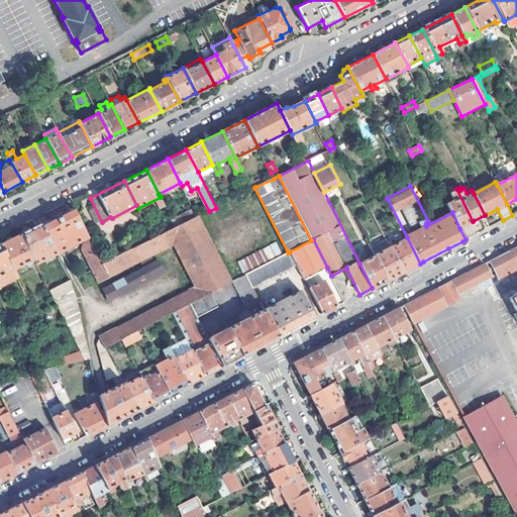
[(451,192),(455,198),(447,203),(452,212),(459,228),(462,226),(469,238),(478,233),(473,221),(456,189),(451,192)]
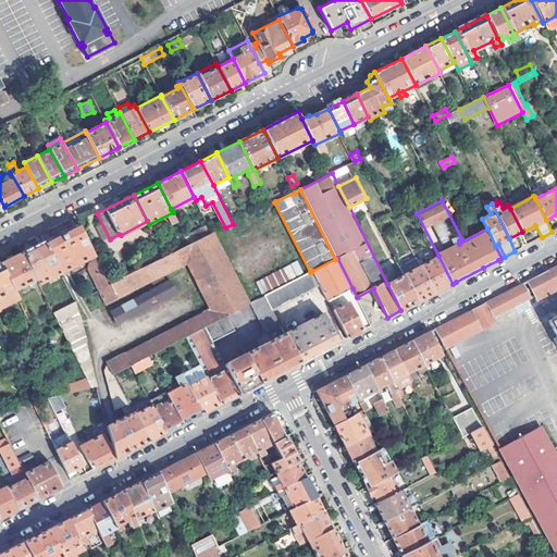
[(45,240),(61,272),(90,257),(94,262),(90,263),(89,269),(100,292),(111,285),(78,224),(45,240)]
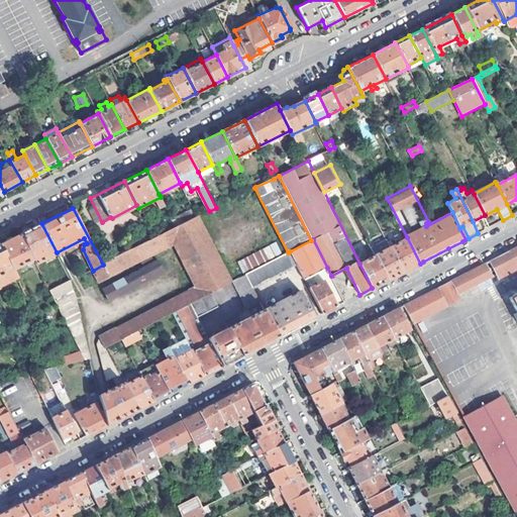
[(194,210),(173,220),(177,228),(197,218),(194,210)]
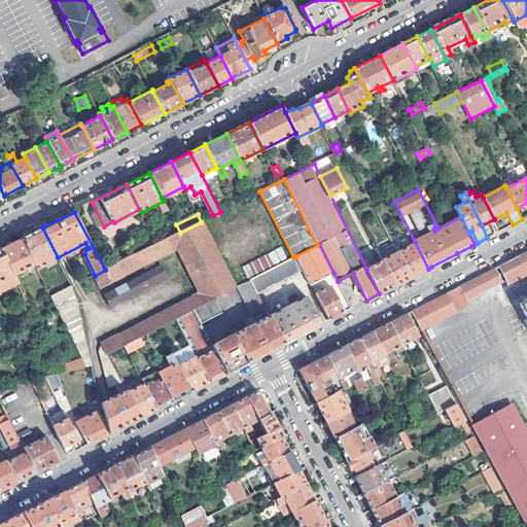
[(114,280),(181,247),(203,290),(101,344),(99,351),(101,358),(107,355),(175,319),(192,310),(236,288),(201,222),(180,233),(159,244),(149,248),(108,269),(114,280)]
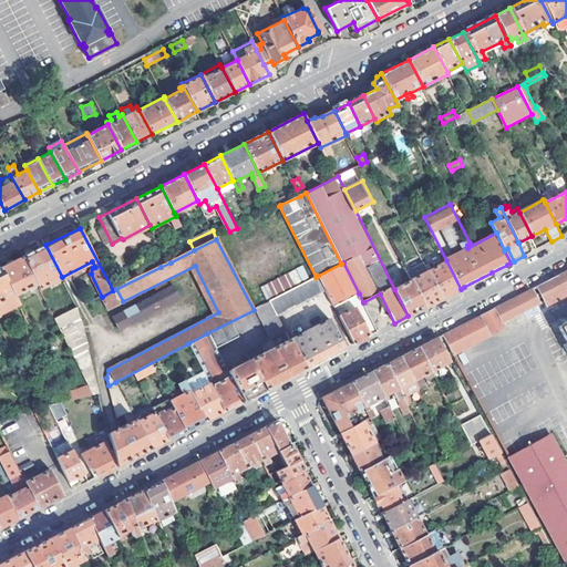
[(37,284),(39,288),(62,277),(45,245),(22,257),(37,284)]
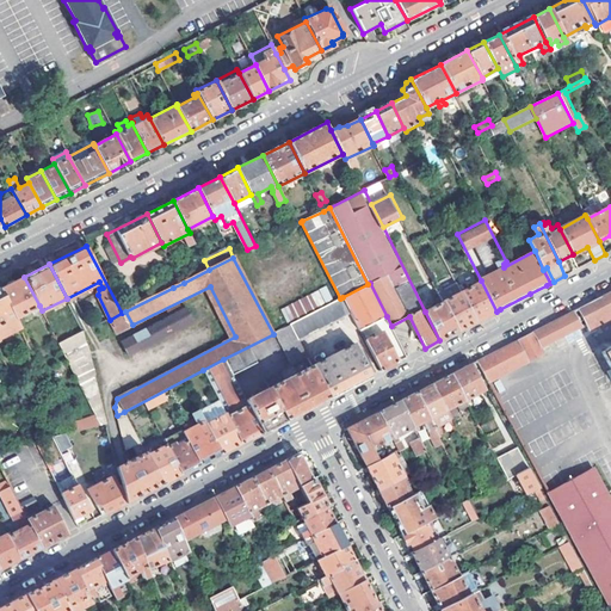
[(178,273),(168,279),(173,288),(184,283),(178,273)]
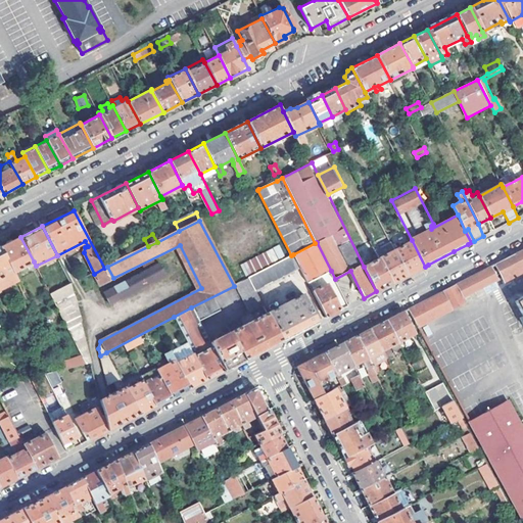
[(369,238),(374,247),(379,244),(374,235),(369,238)]
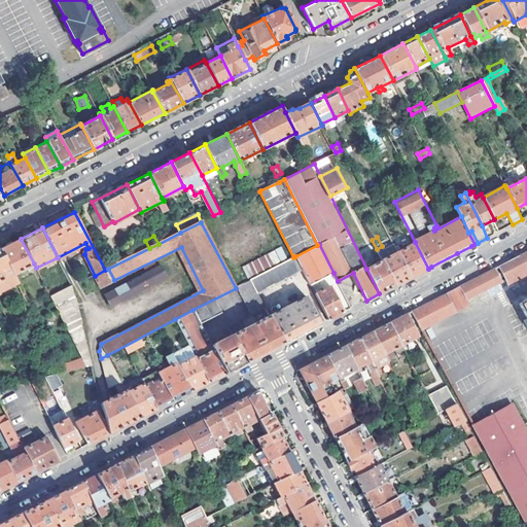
[(0,249),(13,274),(19,272),(21,276),(28,272),(26,268),(34,264),(21,239),(0,249)]
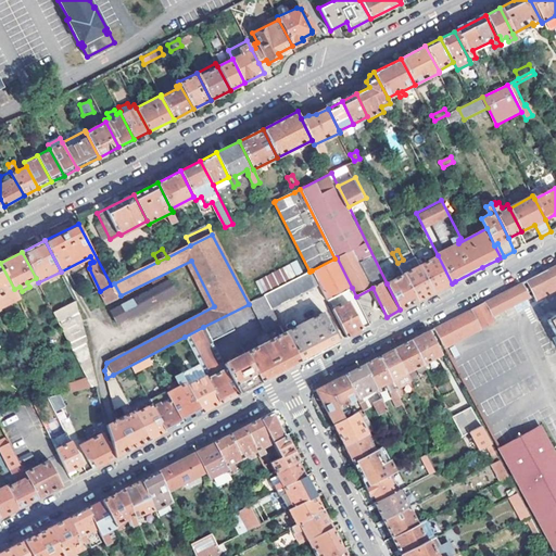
[(452,283),(438,255),(419,265),(433,292),(449,285),(452,283)]
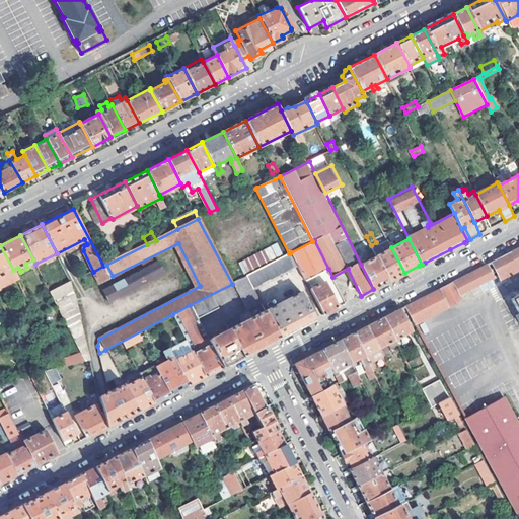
[(298,265),(306,281),(328,269),(314,240),(312,241),(291,252),(298,265)]
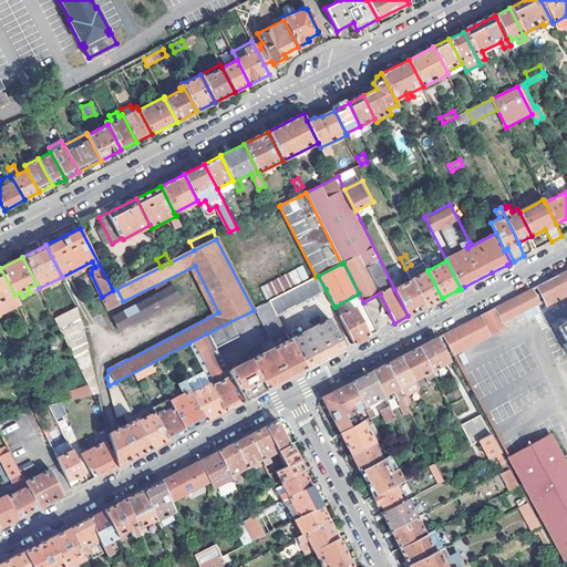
[(0,312),(0,310),(9,307),(12,308),(19,305),(14,295),(0,268),(0,267),(0,312)]
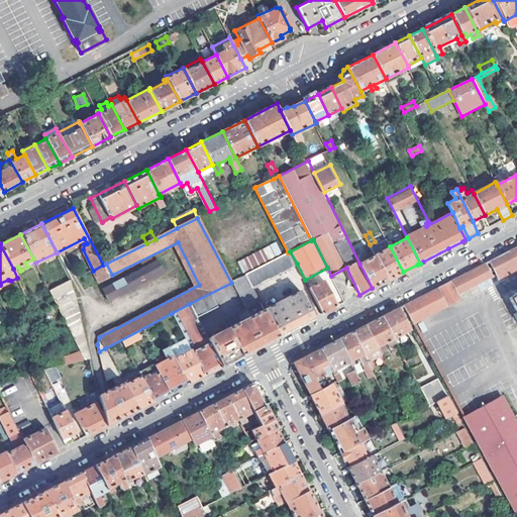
[(277,243),(237,260),(242,272),(282,255),(277,243)]
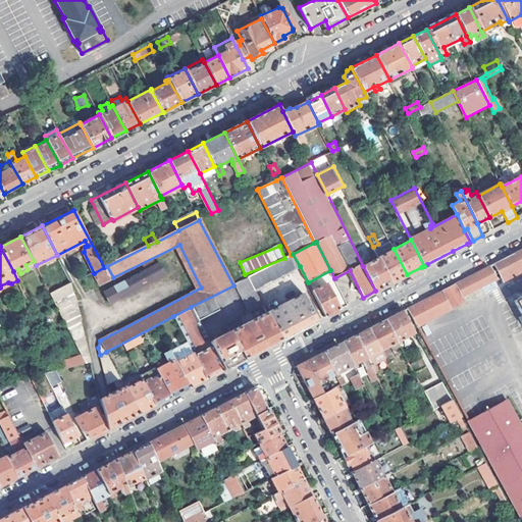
[(521,248),(492,264),(503,283),(521,273),(521,248)]
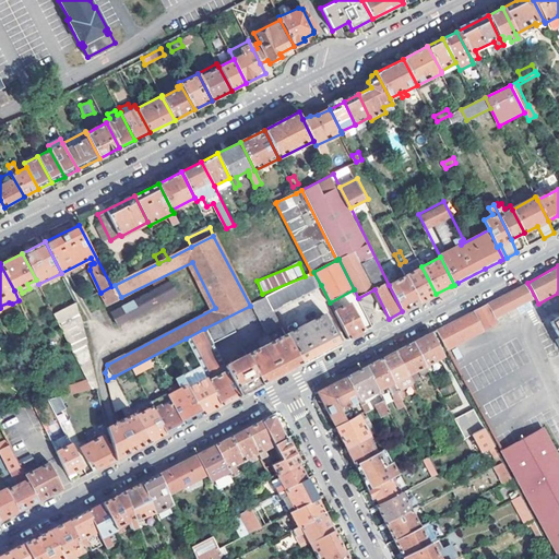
[(436,294),(421,266),(405,275),(418,302),(432,295),(436,294)]
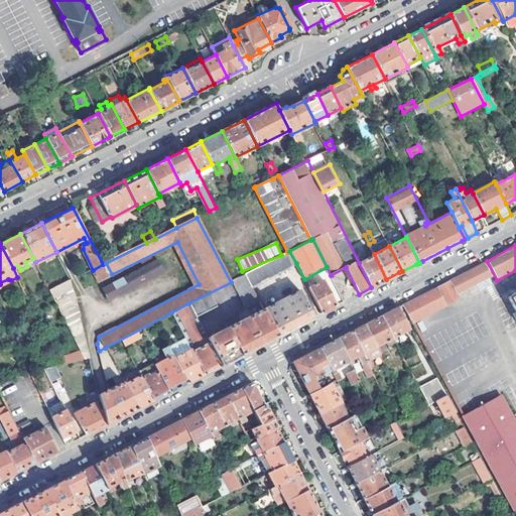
[(245,274),(252,287),(296,263),(289,251),(287,252),(245,274)]
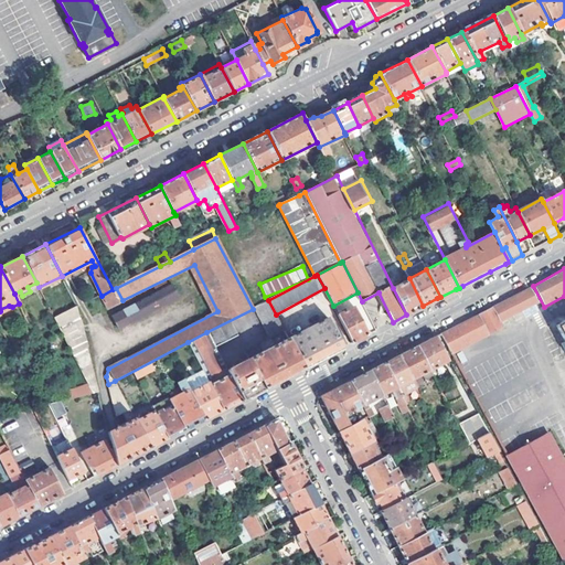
[(423,306),(409,278),(393,288),(406,315),(409,312),(423,306)]
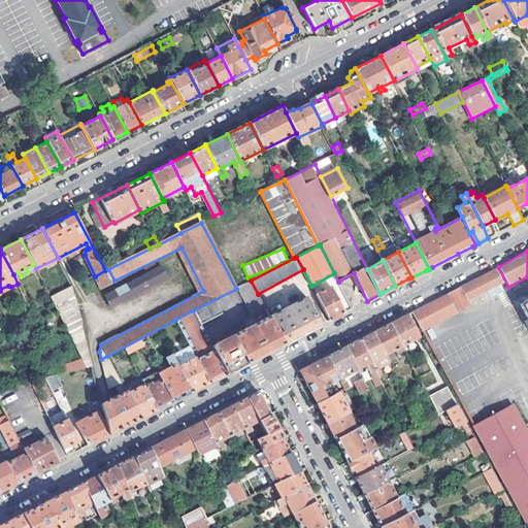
[(168,277),(161,266),(105,295),(111,307),(168,277)]
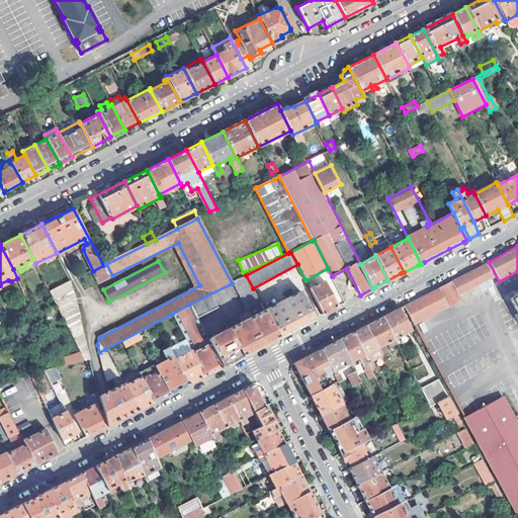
[(93,271),(99,282),(112,275),(106,264),(103,265),(93,271)]
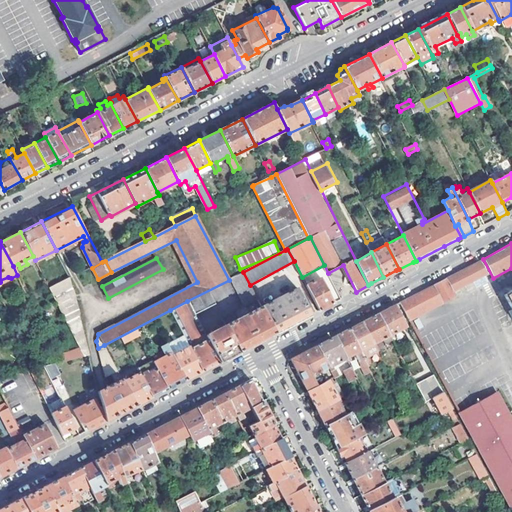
[(485,276),(477,262),(399,303),(408,320),(443,301),(444,303),(456,296),(454,292),(485,276)]
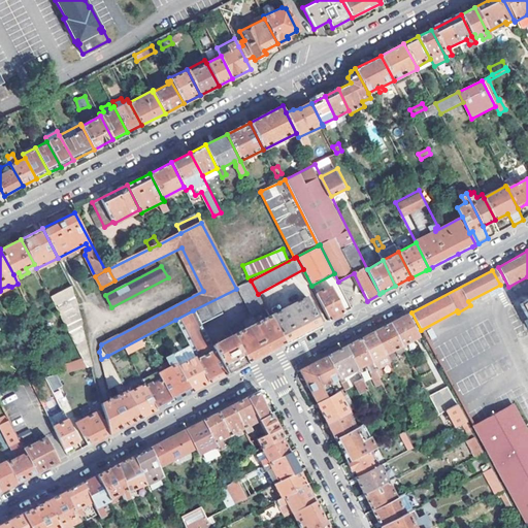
[(317,295),(330,320),(345,311),(333,287),(317,295)]
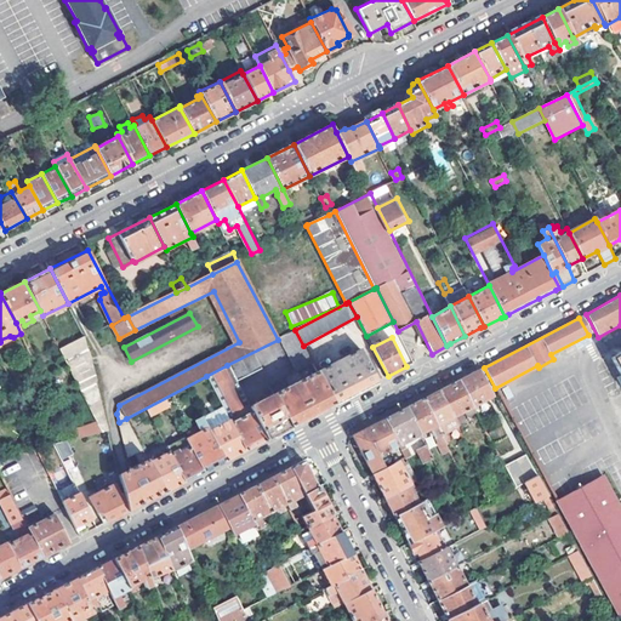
[(101,432),(109,431),(85,339),(61,352),(90,410),(92,415),(96,423),(101,432)]
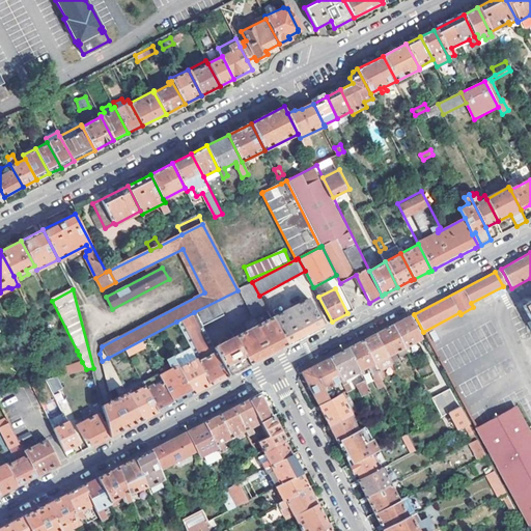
[(304,336),(323,326),(308,298),(271,317),(285,345),(304,336)]
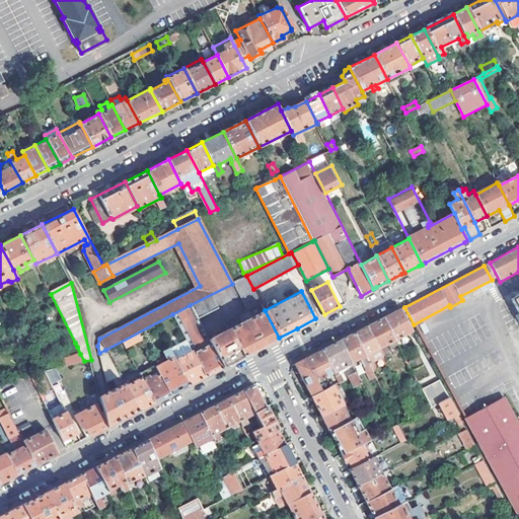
[(192,352),(194,354),(211,345),(209,341),(190,305),(172,314),(192,352)]
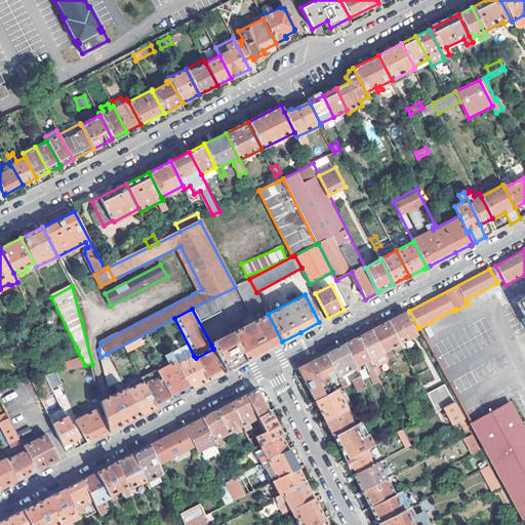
[(388,322),(399,344),(413,336),(415,338),(418,337),(405,313),(401,315),(388,322)]
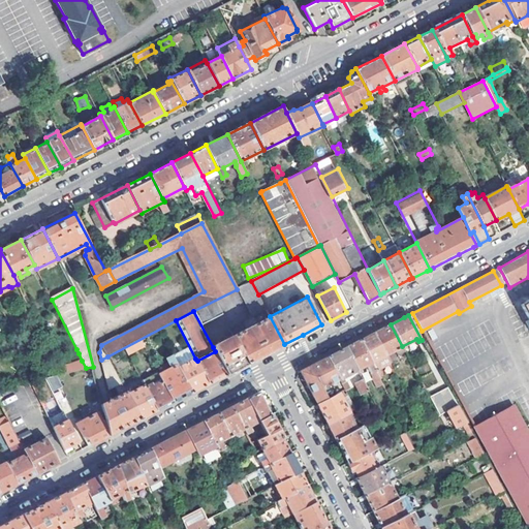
[(284,344),(270,316),(234,336),(248,364),(267,353),(284,344)]
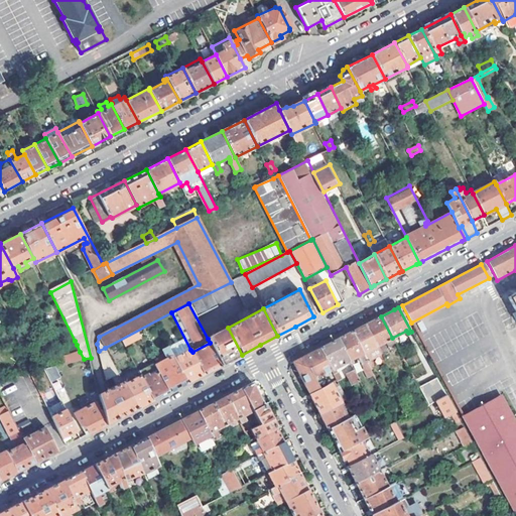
[(364,325),(376,347),(385,343),(389,349),(396,345),(392,338),(381,316),(368,323),(364,325)]
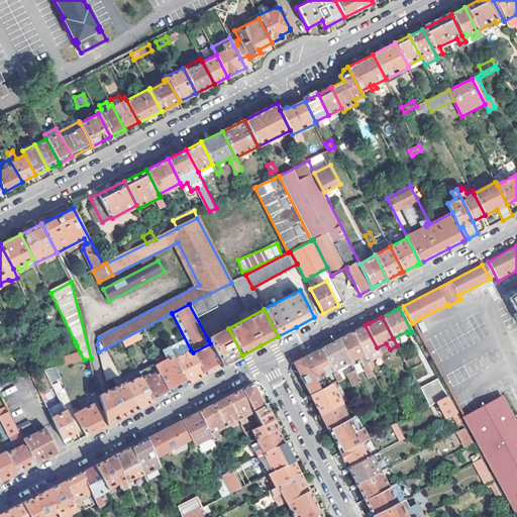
[(351,332),(367,362),(372,359),(368,352),(373,349),(374,352),(378,350),(377,347),(365,325),(362,327),(351,332)]
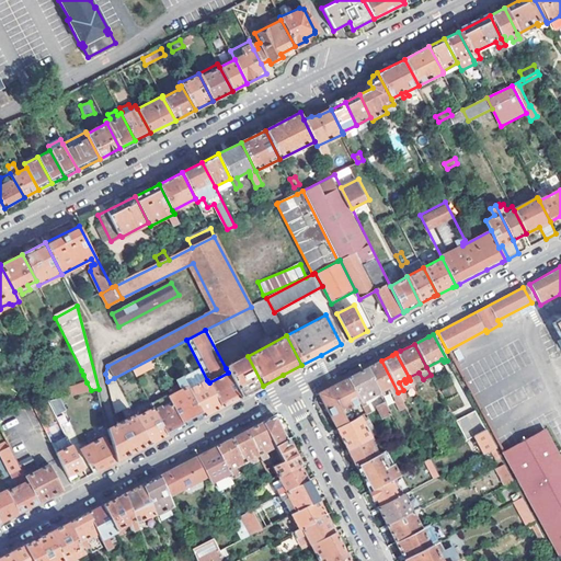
[(263,386),(248,356),(226,368),(228,373),(241,397),(251,391),(263,386)]
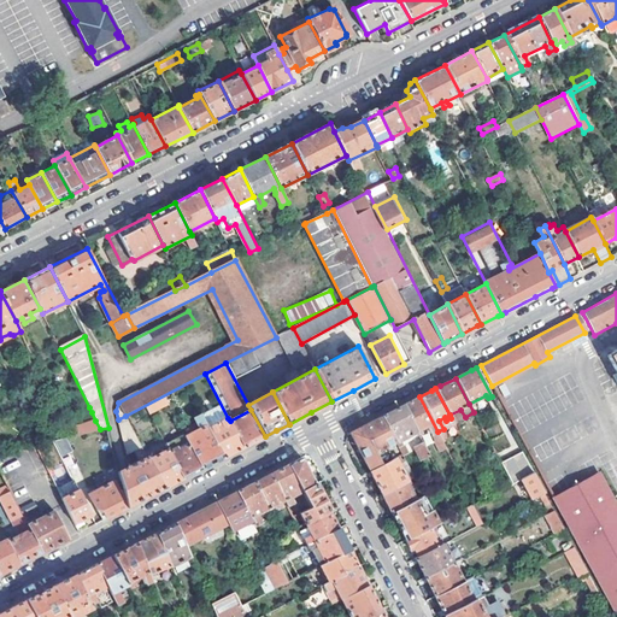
[(404,405),(419,434),(423,433),(421,430),(427,427),(432,435),(438,432),(419,397),(407,403),(404,405)]
